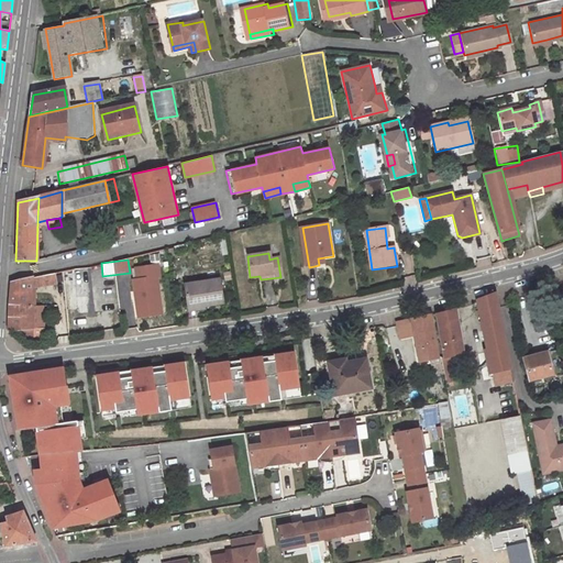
[(133,282),(135,301),(140,301),(142,318),(161,315),(155,279),(158,278),(156,267),(135,271),(136,282),(133,282)]
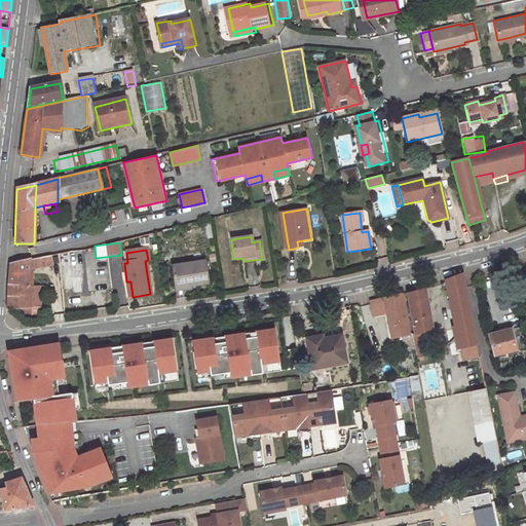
[(70,293),(85,292),(80,252),(66,253),(70,290),(70,293)]
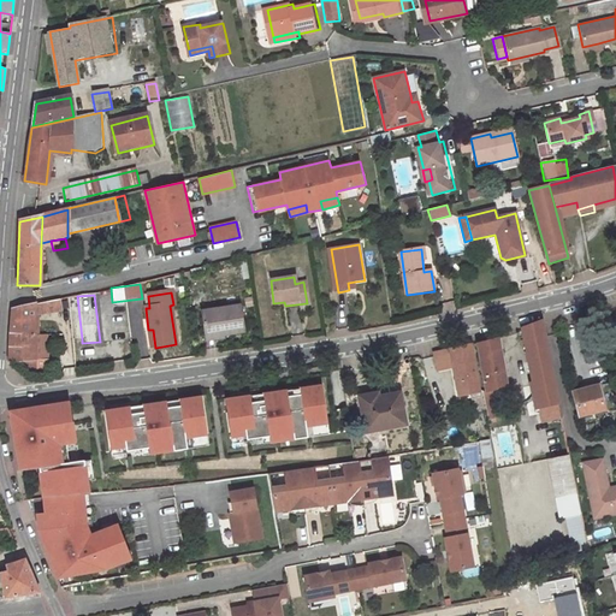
[(64,297),(69,341),(82,339),(77,296),(64,297)]
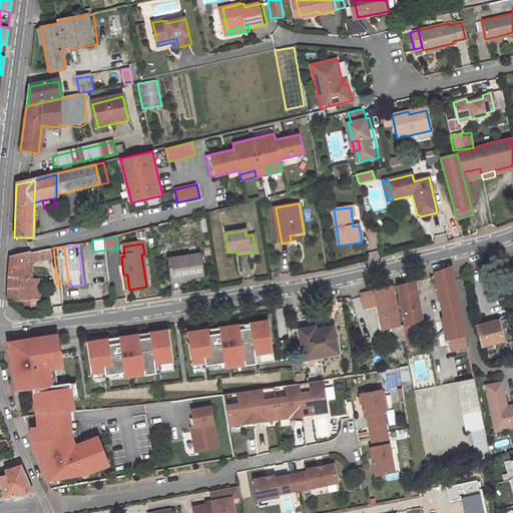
[(7,287),(8,302),(29,300),(28,253),(9,259),(8,274),(7,287)]
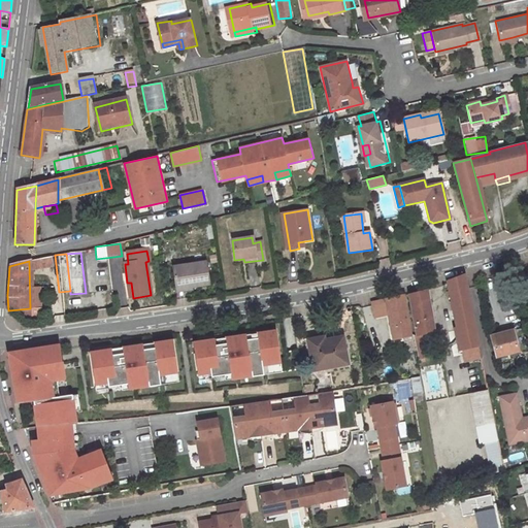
[(205,263),(172,267),(174,287),(190,284),(191,288),(207,285),(205,263)]
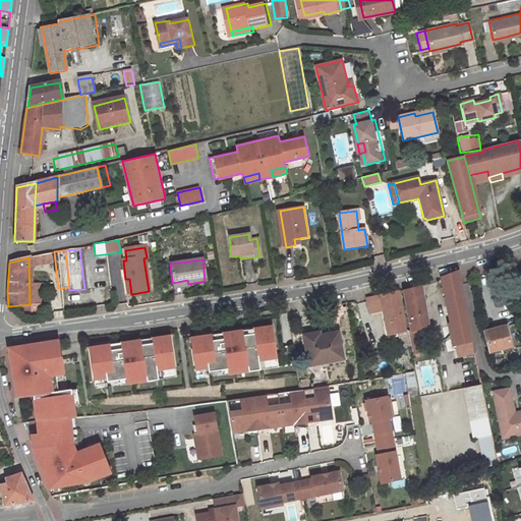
[(456,345),(471,342),(457,271),(442,278),(456,345)]
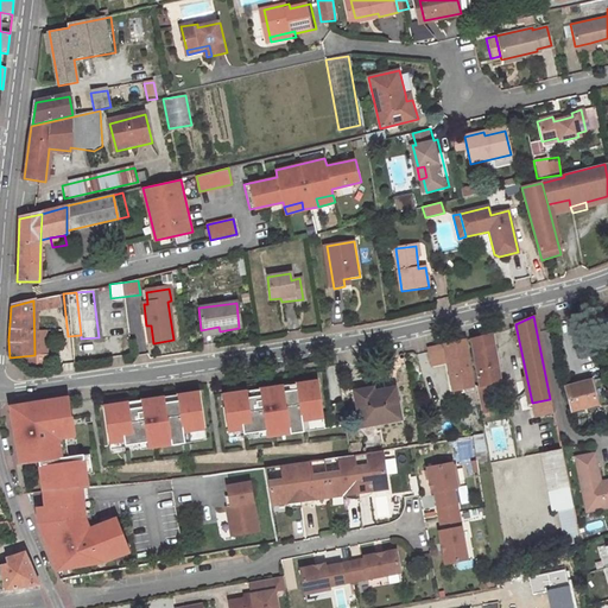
[(479,386),(500,382),(492,335),(470,339),(479,386)]
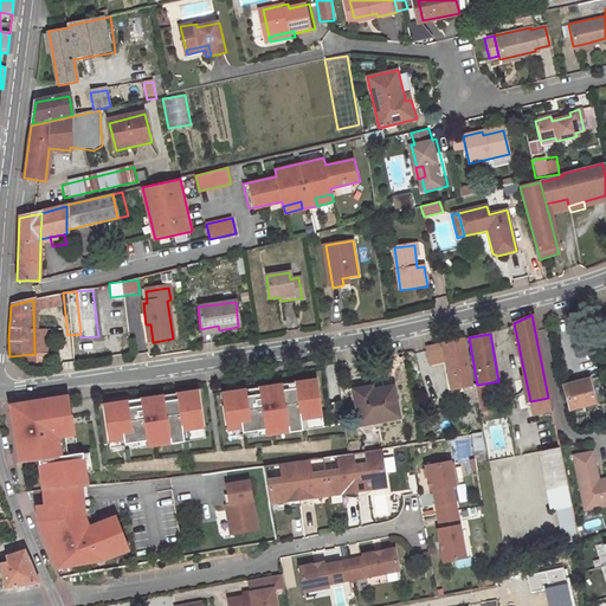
[(430,359),(444,355),(451,387),(474,382),(465,339),(426,348),(430,359)]
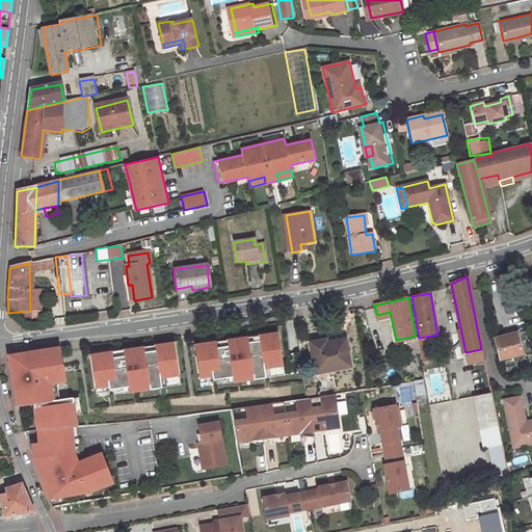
[(278,333),(193,345),(200,388),(285,374),(278,333)]
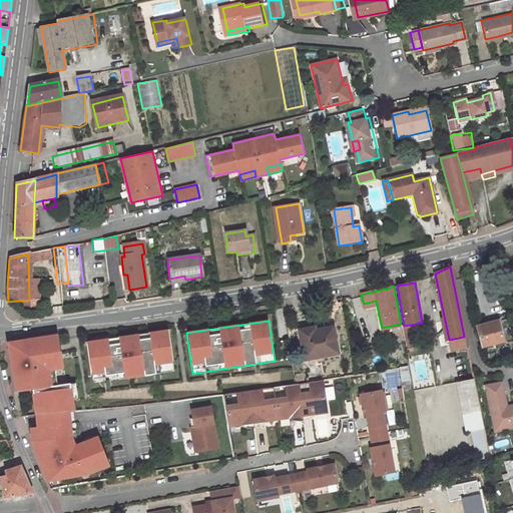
[(503,342),(498,322),(478,327),(482,346),(503,342)]
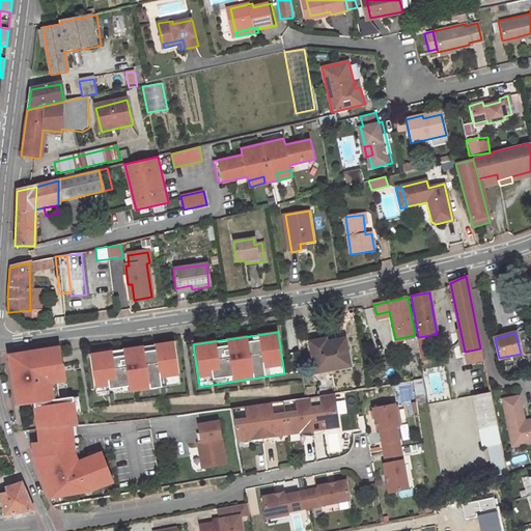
[(437,334),(418,337),(422,361),(441,357),(437,334)]
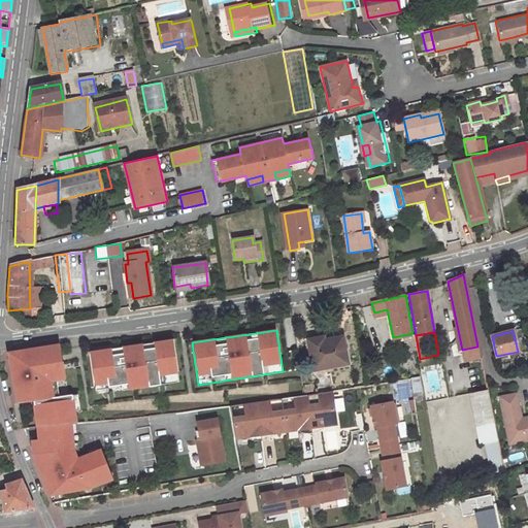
[(179,381),(173,339),(90,353),(97,394),(179,381)]
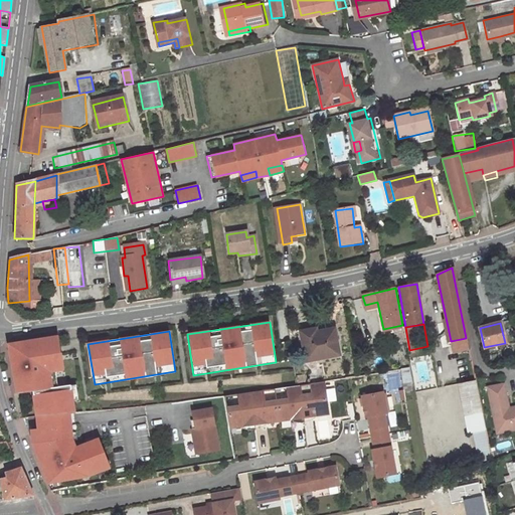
[(306,363),(339,357),(336,346),(335,346),(332,331),(311,335),(310,331),(301,333),(306,363)]
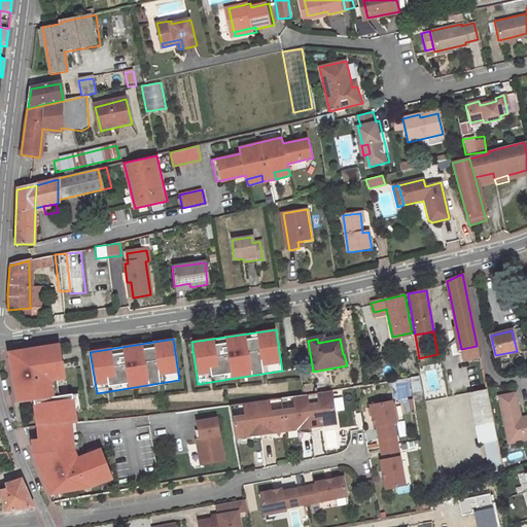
[(49,397),(46,380),(63,378),(58,344),(8,352),(16,402),(49,397)]
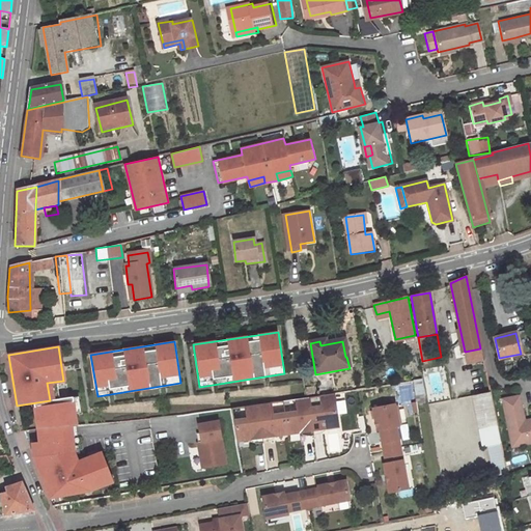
[(467,364),(483,361),(480,348),(465,352),(467,364)]
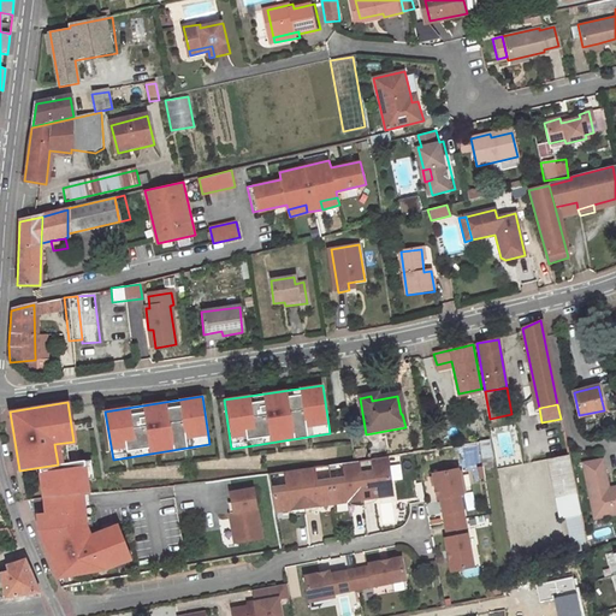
[(473,468),(492,466),(490,440),(471,443),(473,468)]
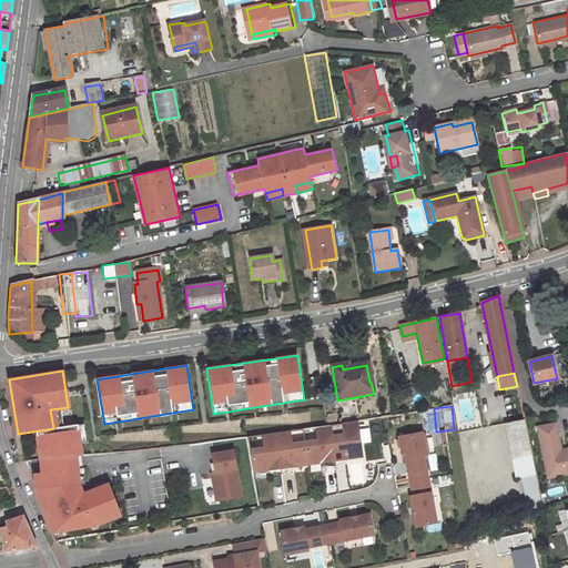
[(504,424),(511,459),(531,455),(524,419),(504,424)]
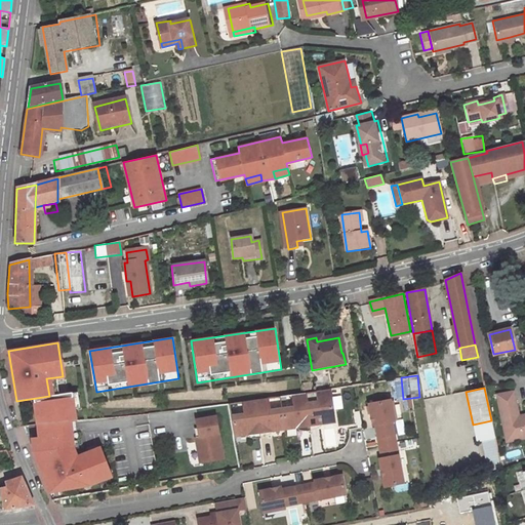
[(227,402),(233,437),(334,423),(330,390),(227,402)]
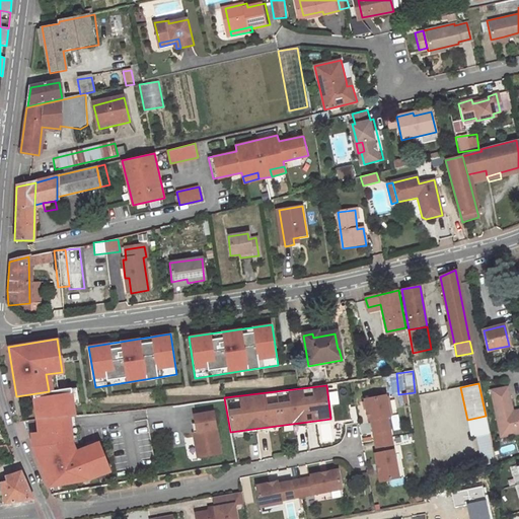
[(502,439),(518,435),(518,416),(516,417),(514,416),(513,414),(508,389),(492,393),(502,439)]
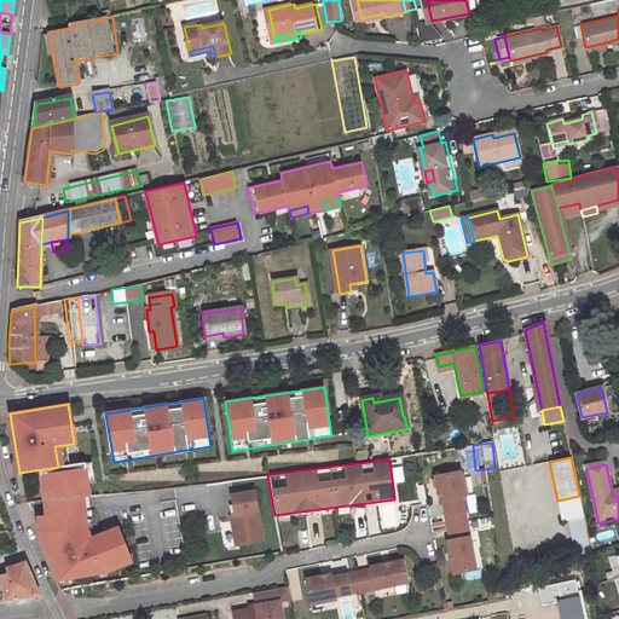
[(88,497),(84,473),(41,479),(44,508),(45,519),(36,520),(38,536),(56,583),(105,574),(129,565),(117,531),(88,541),(85,527),(82,504),(81,497),(88,497)]
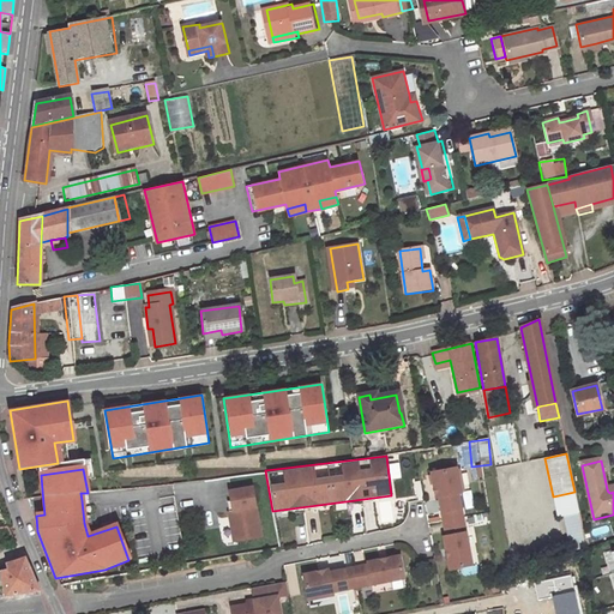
[(433,475),(437,500),(440,499),(443,515),(463,511),(461,495),(463,495),(459,471),(433,475)]
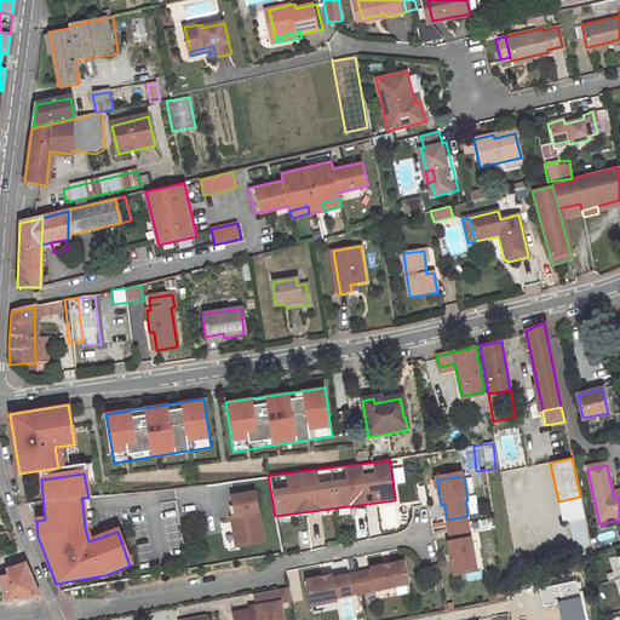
[(236,532),(239,547),(263,543),(253,491),(230,495),(233,505),(234,515),(230,516),(233,532),(236,532)]
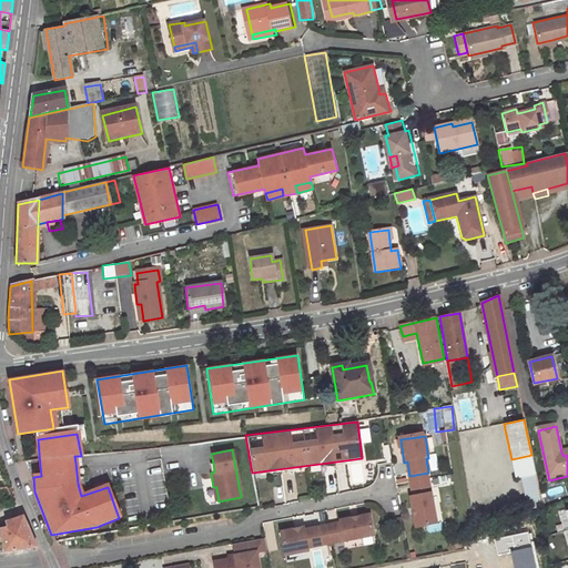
[(531,455),(511,459),(515,478),(520,477),(535,474),(531,455)]
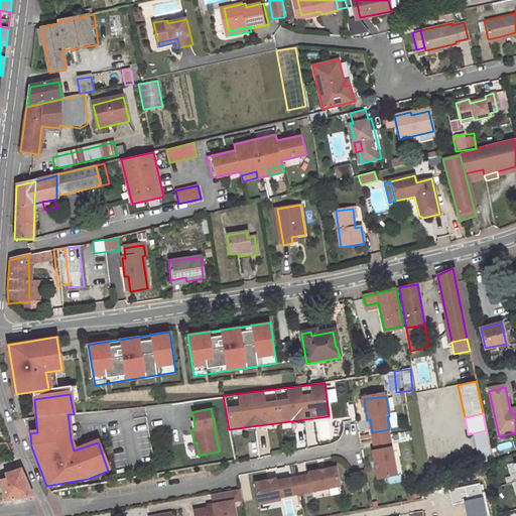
[(389,429),(372,432),(374,440),(391,437),(389,429)]
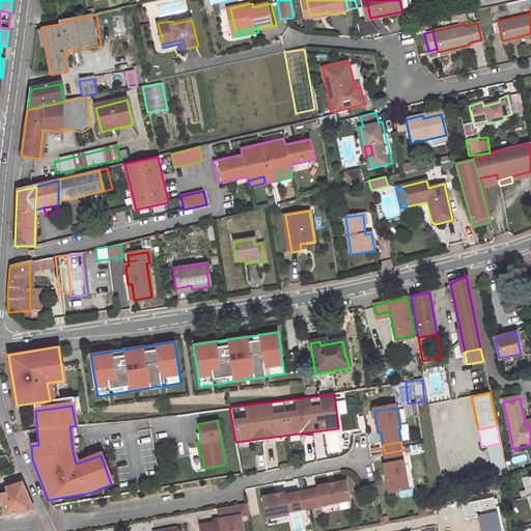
[(506,474),(500,443),(486,446),(494,476),(506,474)]
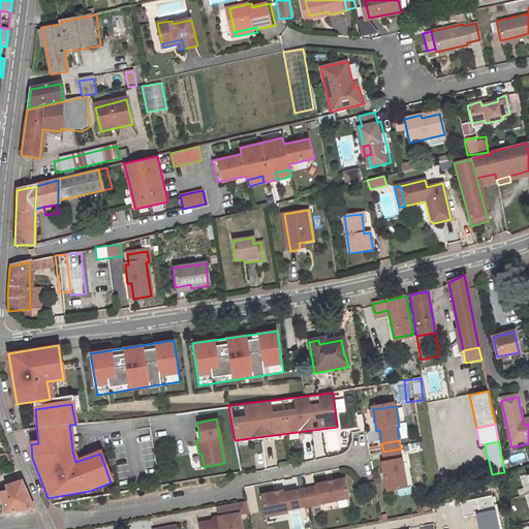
[(408,489),(401,448),(383,452),(385,464),(383,465),(389,493),(408,489)]
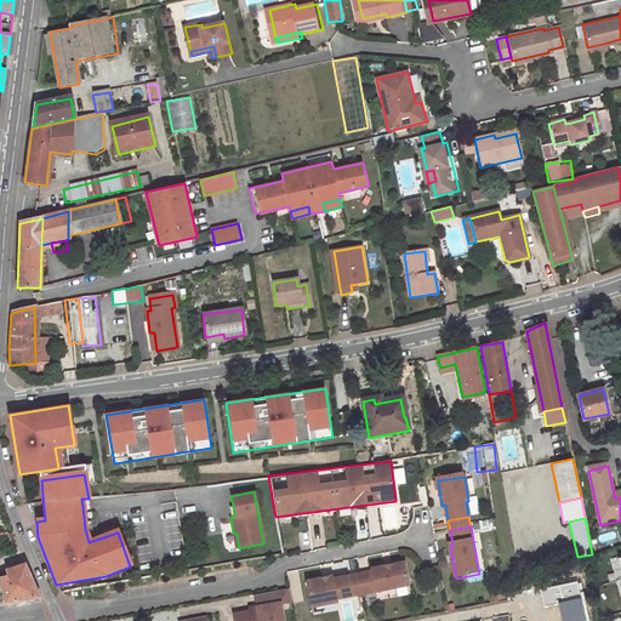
[(0,576),(0,587),(3,603),(38,597),(24,565),(5,570),(6,575),(0,576)]
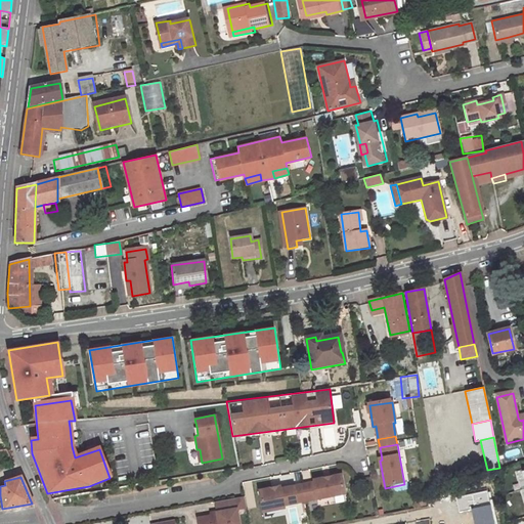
[(342,477),(314,482),(315,484),(302,486),(305,503),(345,495),(342,477)]
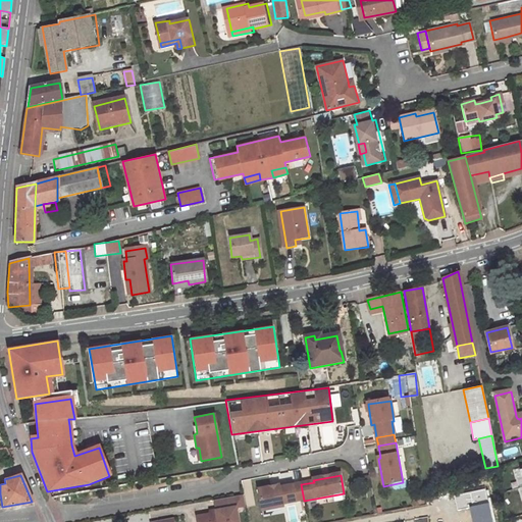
[(294,486),(297,503),(304,501),(301,484),(294,486)]
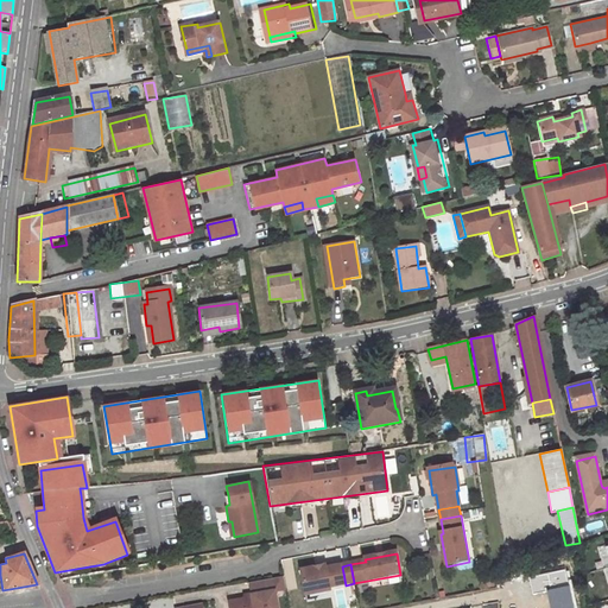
[(305,596),(330,591),(330,588),(346,586),(342,567),(327,569),(325,567),(301,571),(305,596)]
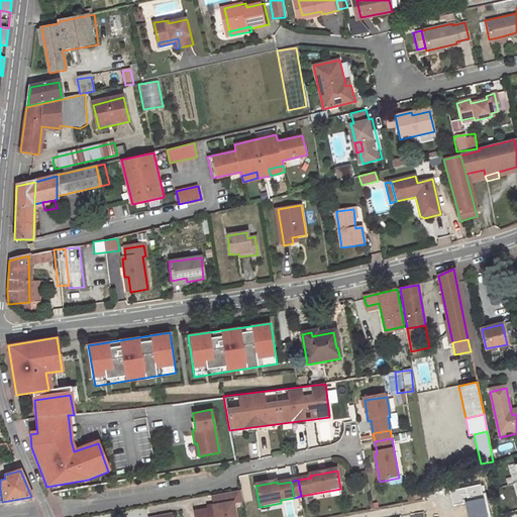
[(449,491),(452,505),(464,502),(484,498),(480,484),(449,491)]
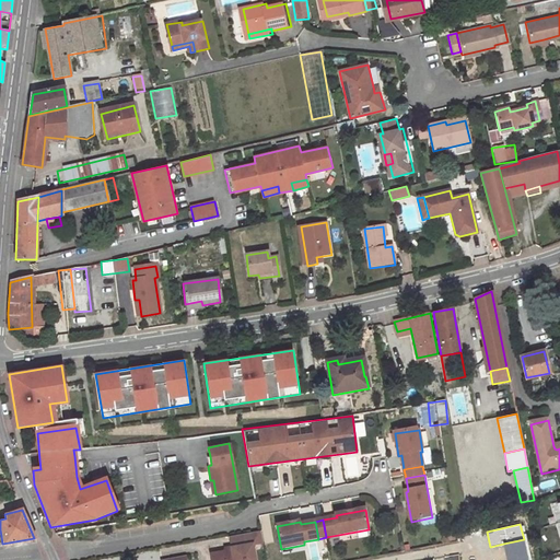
[(233,551),(211,556),(211,559),(255,559),(253,545),(264,544),(261,532),(231,537),(233,551)]
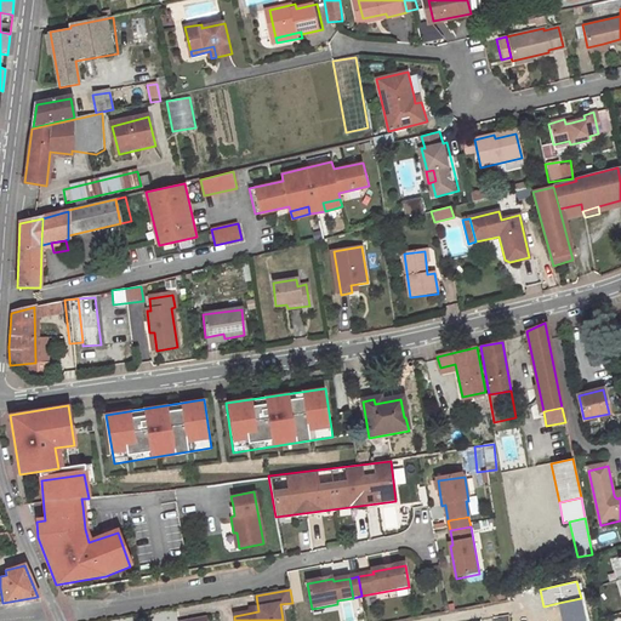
[(585,620),(581,598),(558,603),(562,620),(585,620)]
